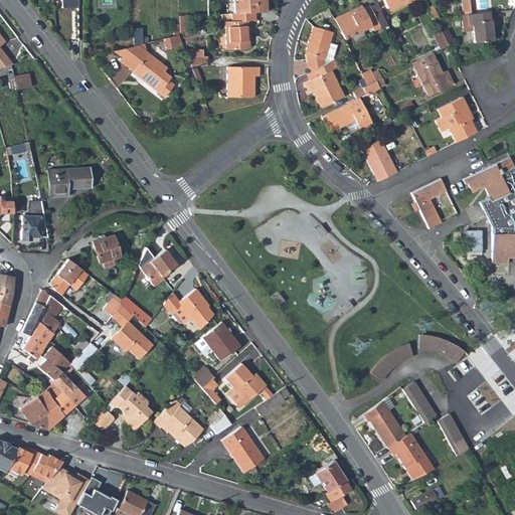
[(51,0),(52,8),(76,7),(75,0),(51,0)]
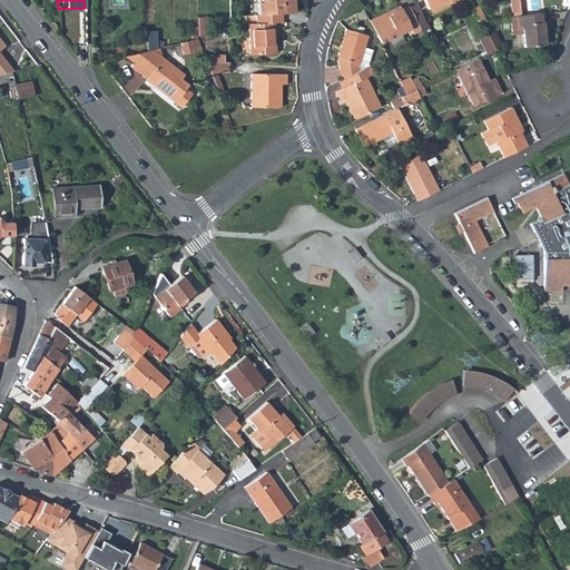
[(262,0),(263,18),(273,17),(272,0),(262,0)]
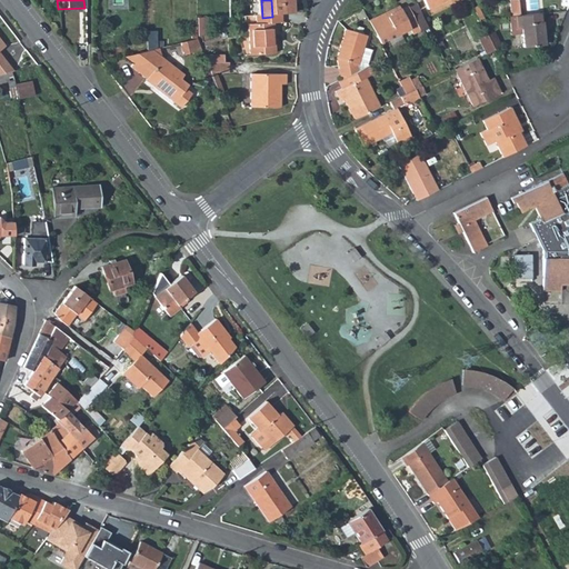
[(271,0),(272,17),(281,17),(293,17),(292,0),(271,0)]
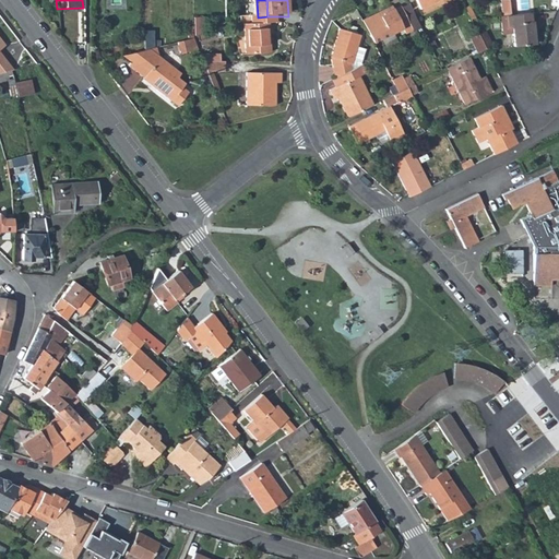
[(415,0),(420,11),(442,0),(415,0)]
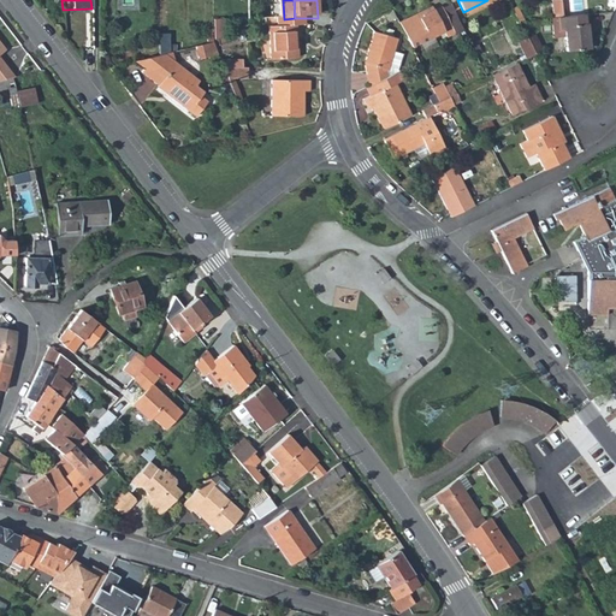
[(552,1),(554,19),(562,18),(561,0),(552,1)]
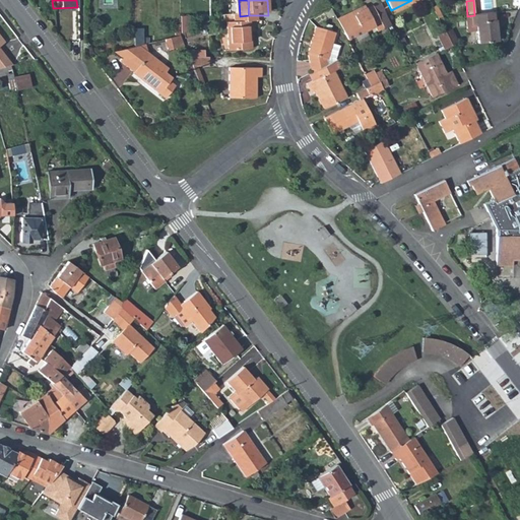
[(343,16),(336,19),(346,41),(381,23),(373,7),(366,10),(365,8),(354,12),(355,13),(345,19),(343,16)]
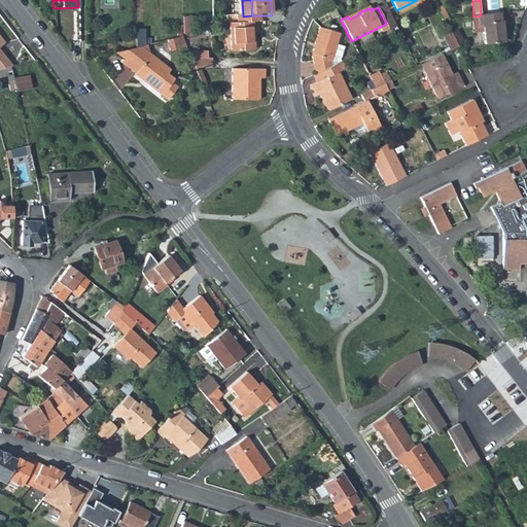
[(505,21),(504,13),(481,15),(473,16),(472,16),(475,29),(478,31),(484,31),(486,44),(504,42),(502,22),(505,21)]
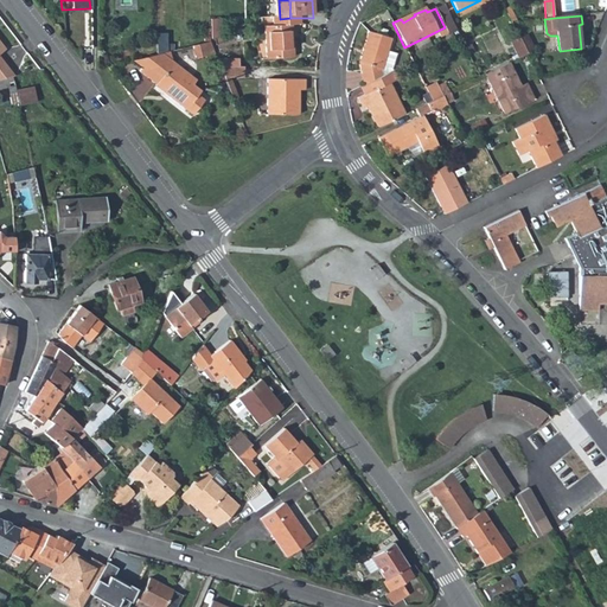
[(222,18),(212,19),(213,37),(223,32),(223,27),(222,18)]
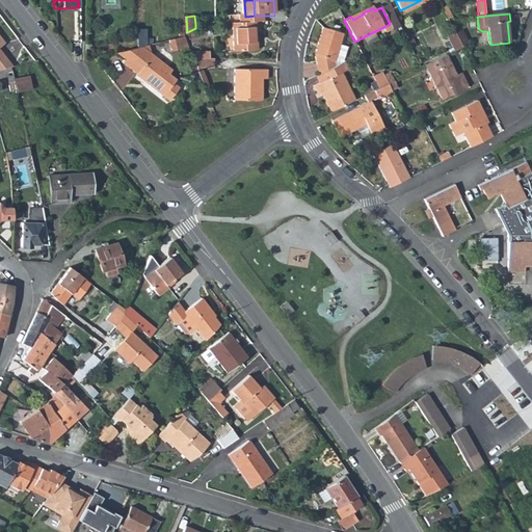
[(263,25),(263,16),(255,16),(245,17),(240,17),(240,25),(234,26),(234,55),(255,54),(254,38),(257,38),(257,25),(263,25)]
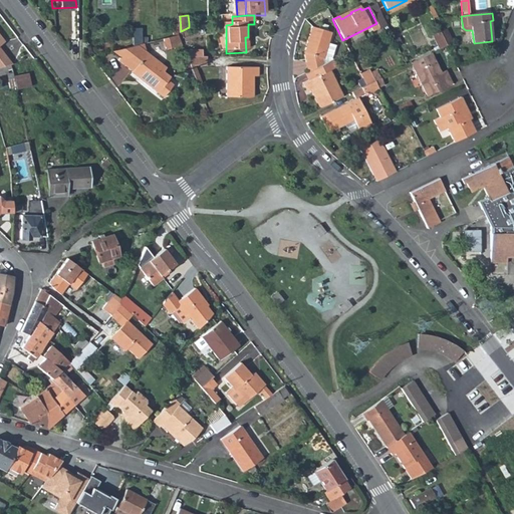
[(445,29),(440,18),(434,21),(440,32),(445,29)]
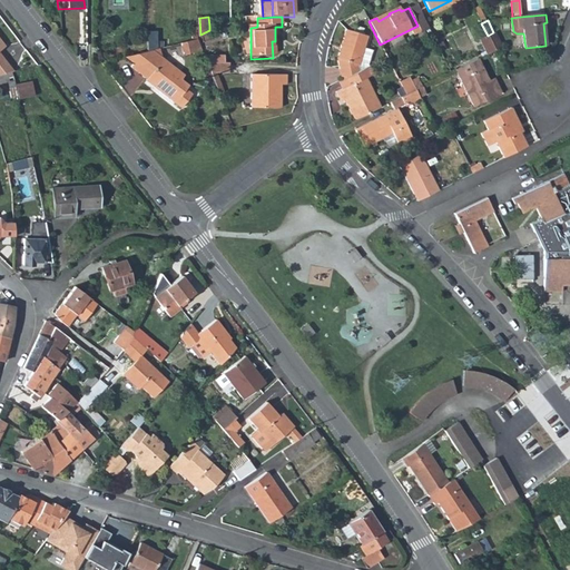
[(336,58),(342,79),(360,70),(366,67),(365,66),(369,51),(361,49),(365,33),(344,28),(336,58)]
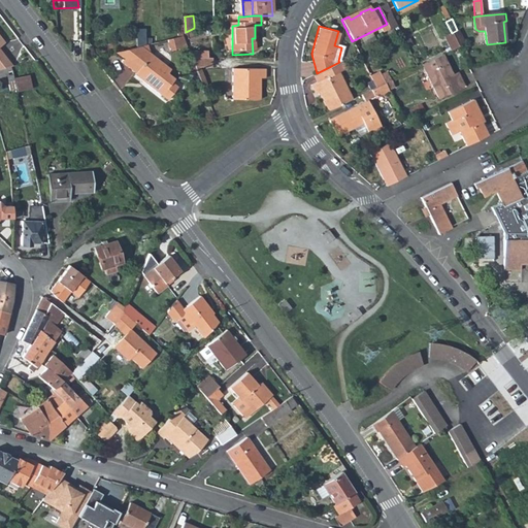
[(145,32),(137,31),(137,47),(145,45),(145,32)]
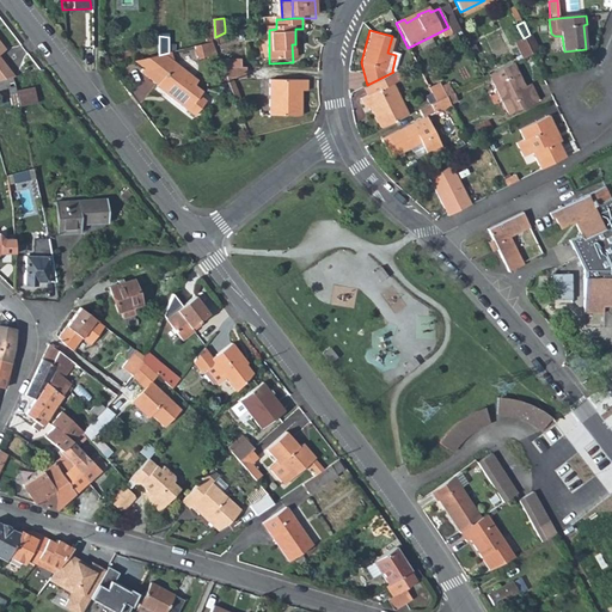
[(515,43),(524,59),(532,55),(524,38),(515,43)]
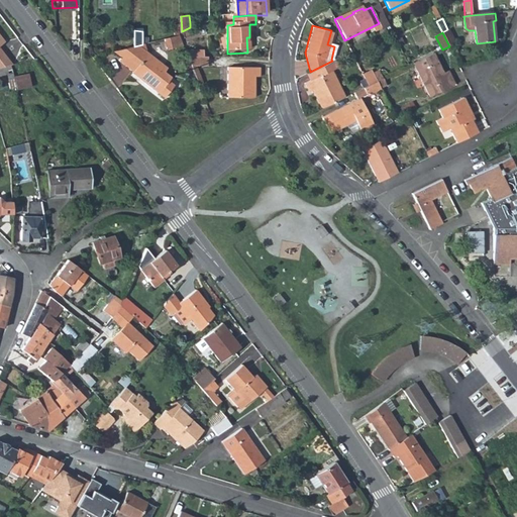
[(167,48),(182,44),(179,35),(165,38),(167,48)]
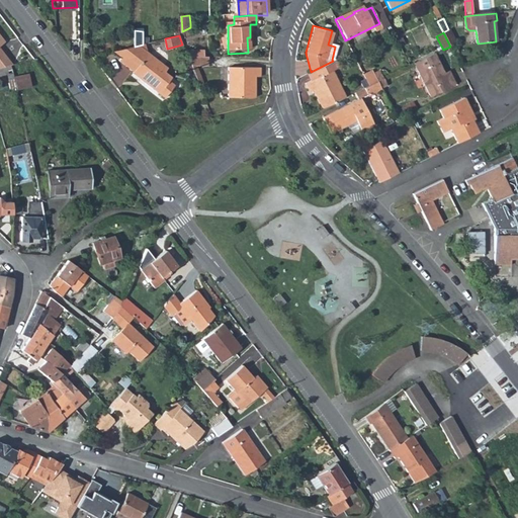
[(0,38),(0,68),(10,66),(0,52),(0,45),(3,42),(0,38)]
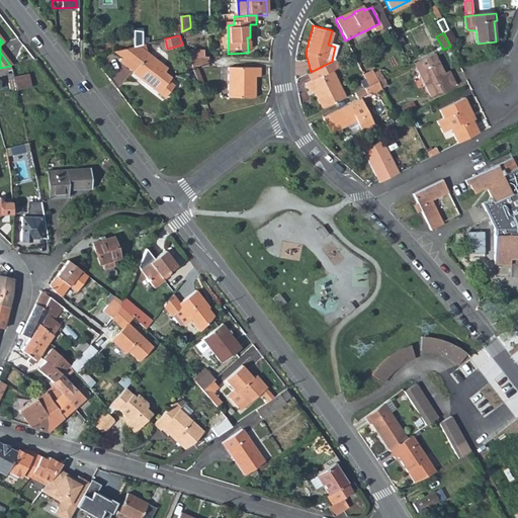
[(118,52),(126,58),(150,52),(143,45),(135,47),(118,52)]
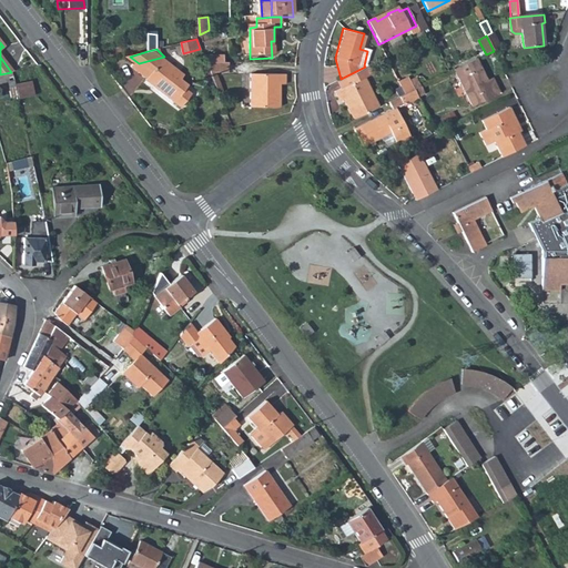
[(221,56),(202,53),(205,62),(221,63),(221,56)]
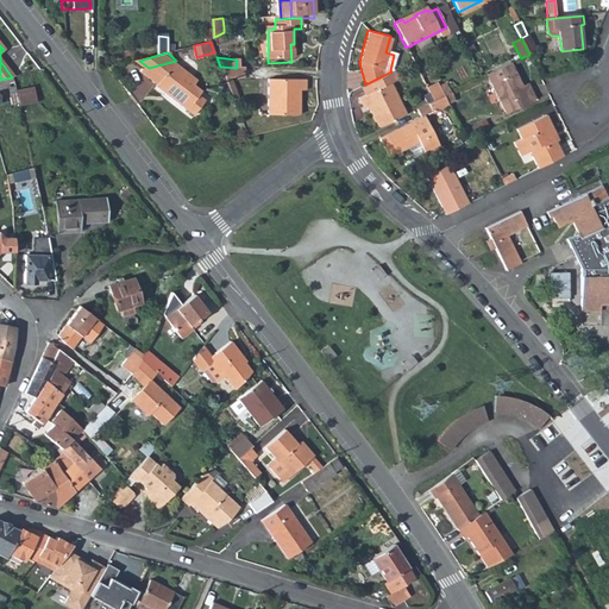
[(176,61),(149,68),(145,71),(161,85),(159,86),(196,118),(208,104),(203,99),(207,95),(199,87),(202,82),(176,61)]
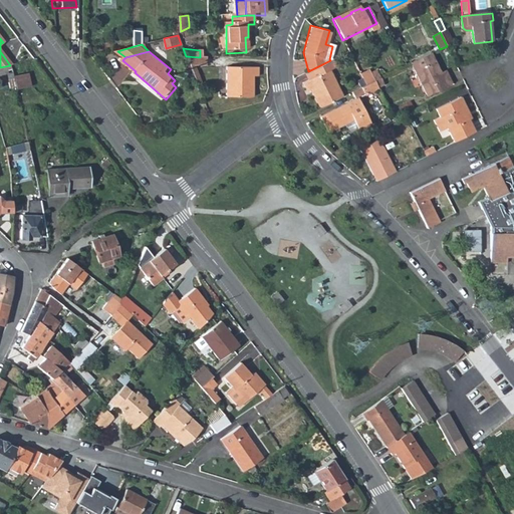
[(441,73),(431,53),(411,63),(428,97),(453,85),(449,77),(444,79),(441,73)]
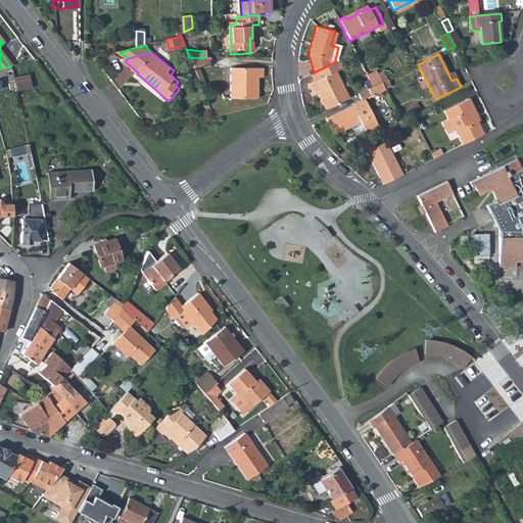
[(206,66),(207,58),(203,58),(189,57),(192,64),(200,65),(206,66)]
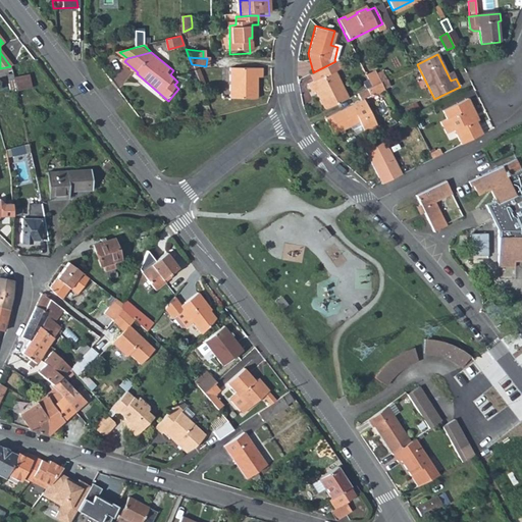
[(316,91),(325,109),(348,98),(334,70),(343,67),(338,60),(335,61),(329,64),(313,72),(311,72),(315,81),(309,83),(313,92),(316,91)]
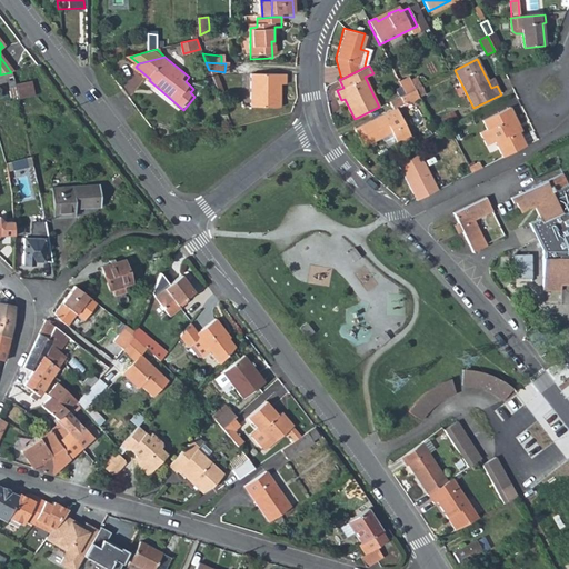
[(221,82),(218,71),(209,70),(215,86),(221,82)]
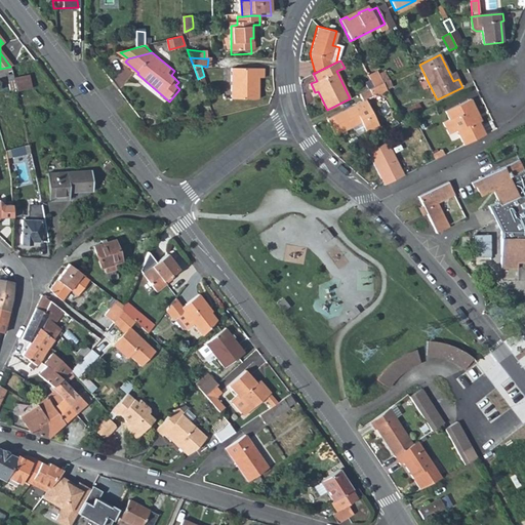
[(9,90),(15,88),(12,78),(10,67),(0,69),(0,78),(7,76),(10,84),(8,85),(9,90)]
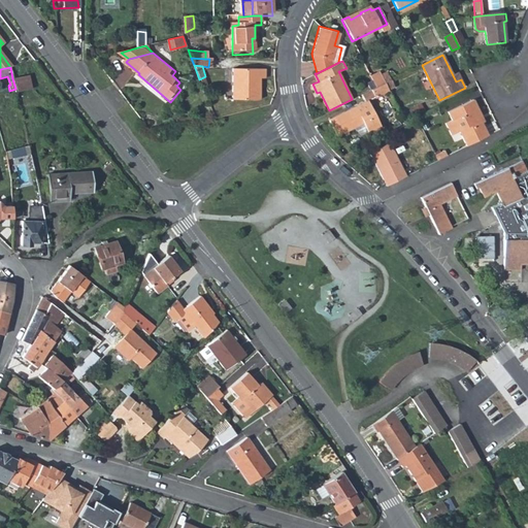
[(264,73),(233,71),(230,101),(257,103),(259,81),(264,83),(264,73)]
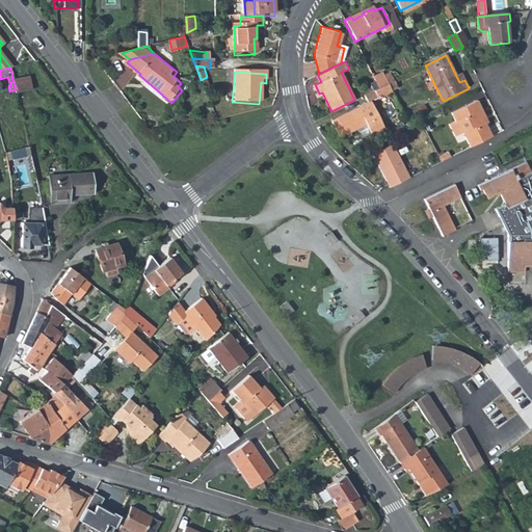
[(382,73),(373,78),(378,88),(388,84),(382,73)]
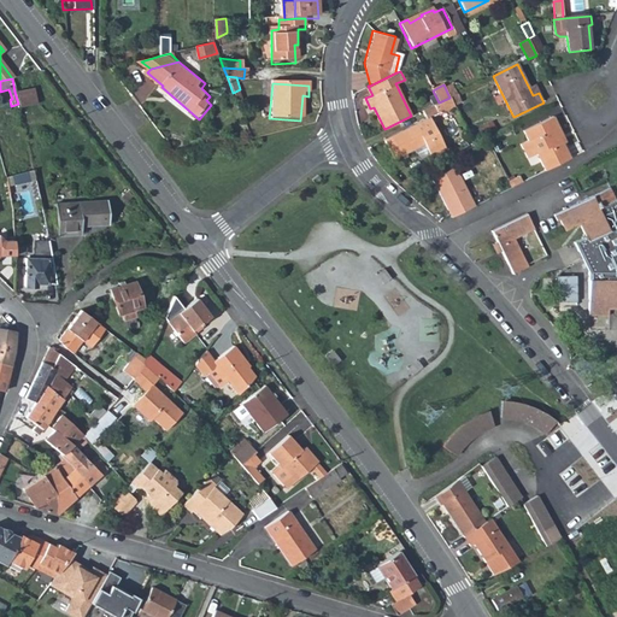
[(535,86),(529,88),(533,95),(539,93),(535,86)]
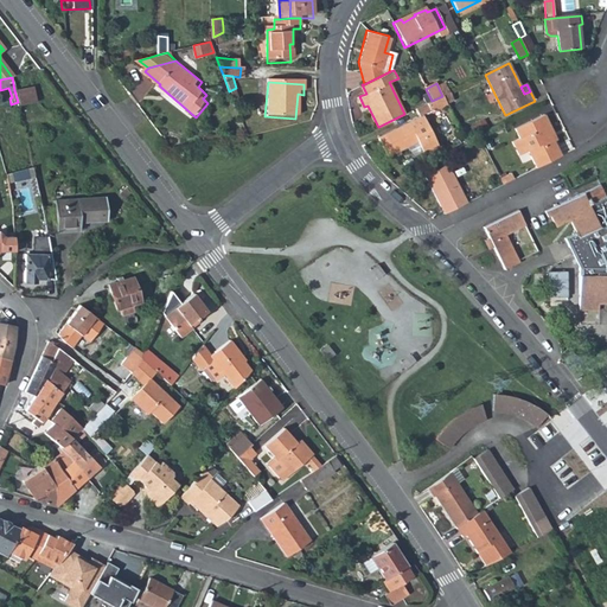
[(19,104),(36,102),(32,87),(17,89),(19,104)]
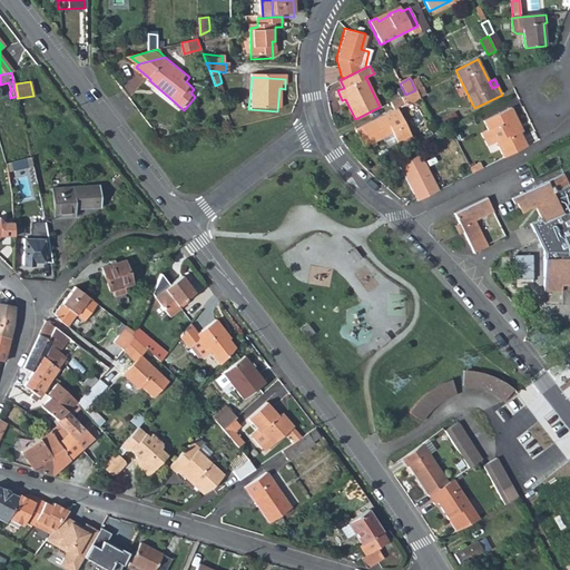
[(426,95),(423,86),(415,90),(420,98),(426,95)]
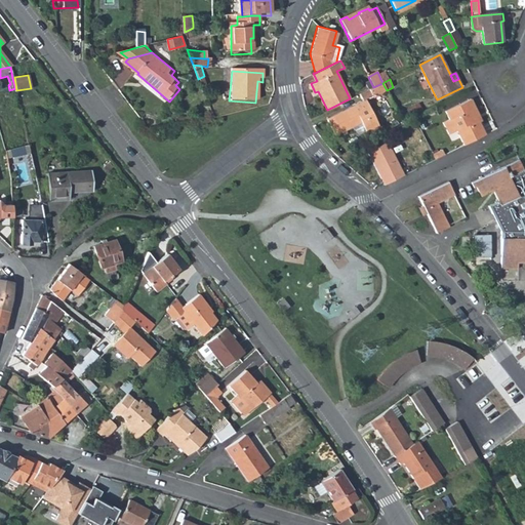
[(373,96),(387,90),(382,83),(373,87),(369,89),(373,96)]
